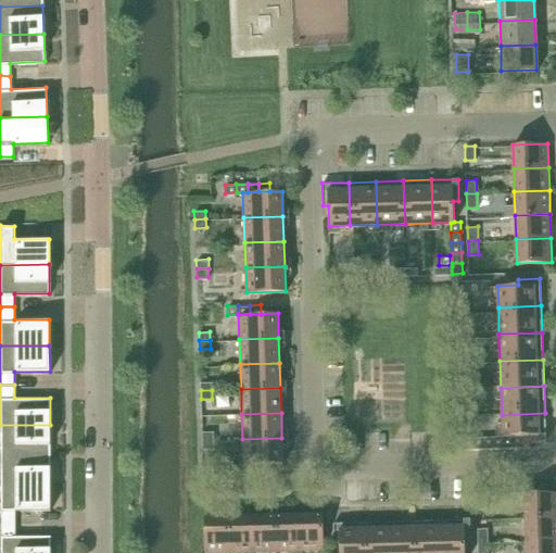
[(522,435),(523,441),(546,440),(545,413),(502,415),(503,436),(513,435),(522,435)]
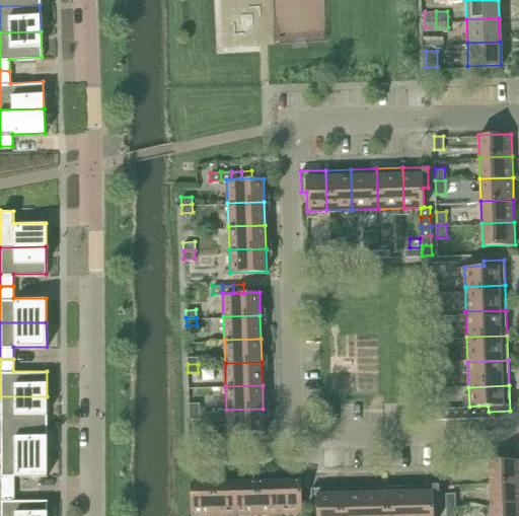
[(0,416),(0,422),(47,423),(47,396),(0,396),(1,417),(0,416)]
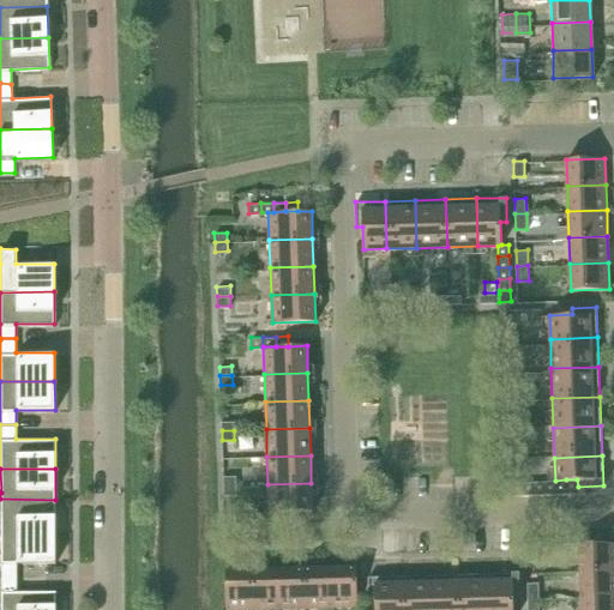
[(223,476),(224,485),(236,485),(235,475),(223,476)]
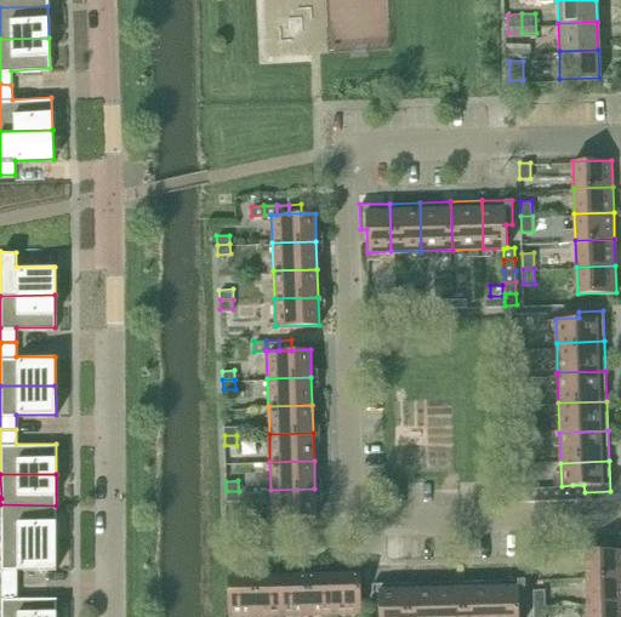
[(563,498),(574,498),(573,485),(562,486),(563,498)]
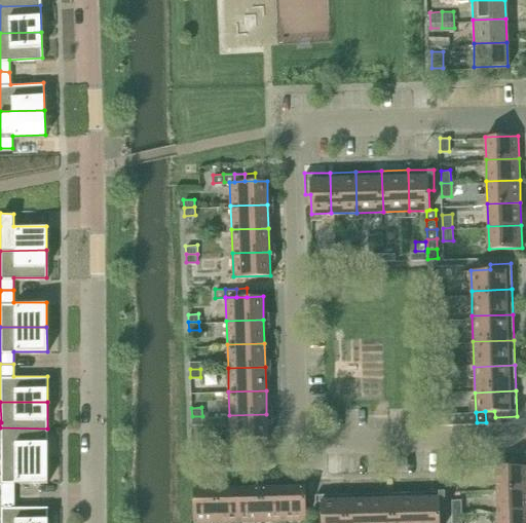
[(495,421),(495,417),(494,411),(485,411),(486,422),(495,421)]
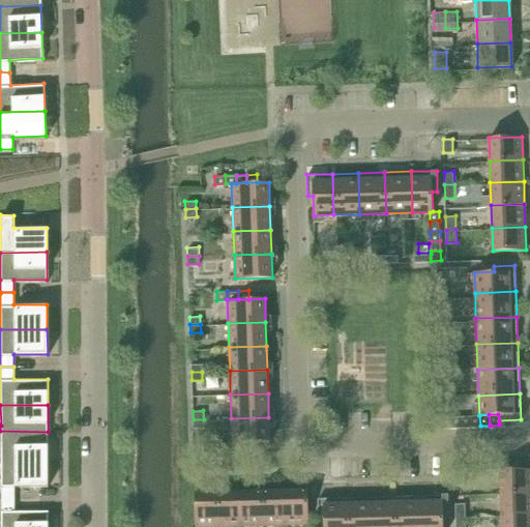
[(443,427),(452,427),(451,415),(442,416),(443,427)]
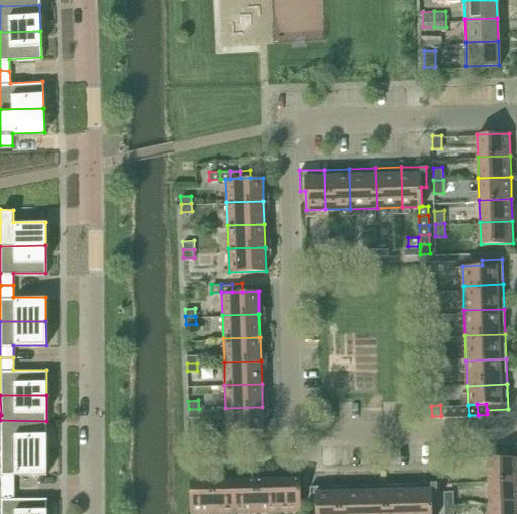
[(441,416),(450,416),(449,405),(440,405),(441,416)]
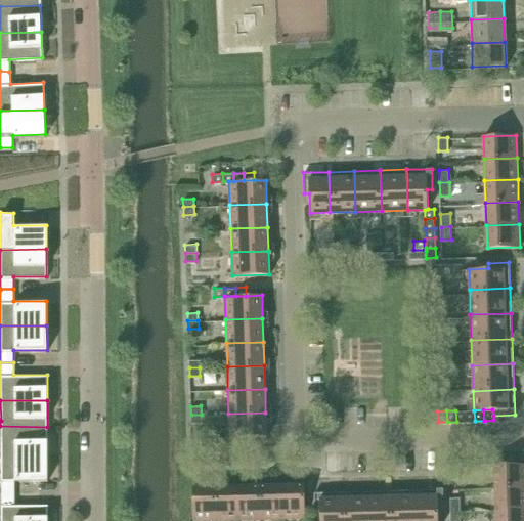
[(456,422),(466,421),(465,410),(455,410),(456,422)]
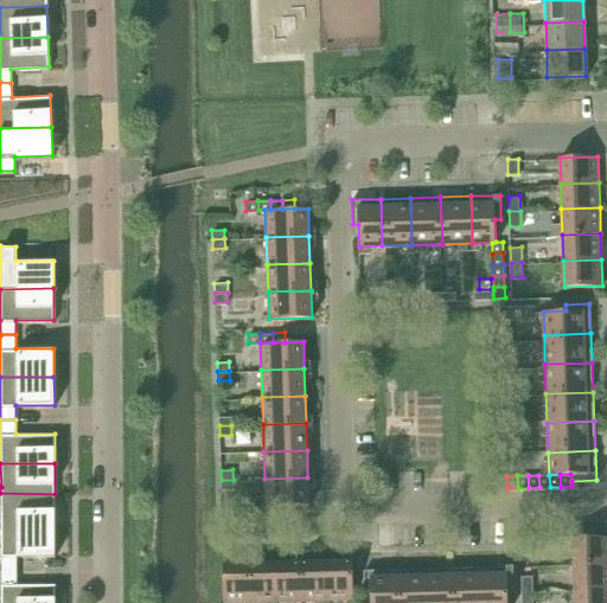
[(549,475),(538,475),(540,487),(550,487),(549,475)]
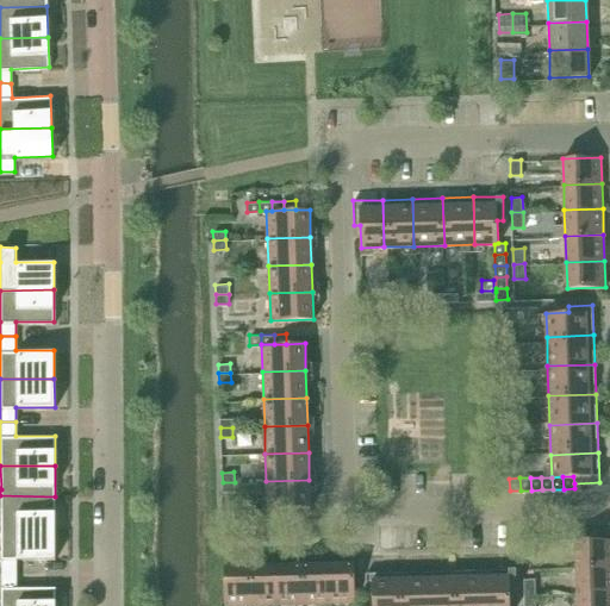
[(266,481),(267,508),(269,508),(284,507),(298,507),(310,506),(309,480),(266,481)]
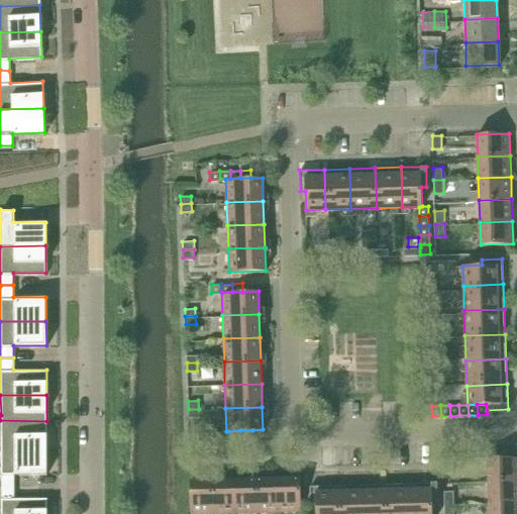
[(0,430),(1,431),(1,447),(46,446),(46,421),(0,420),(0,430)]
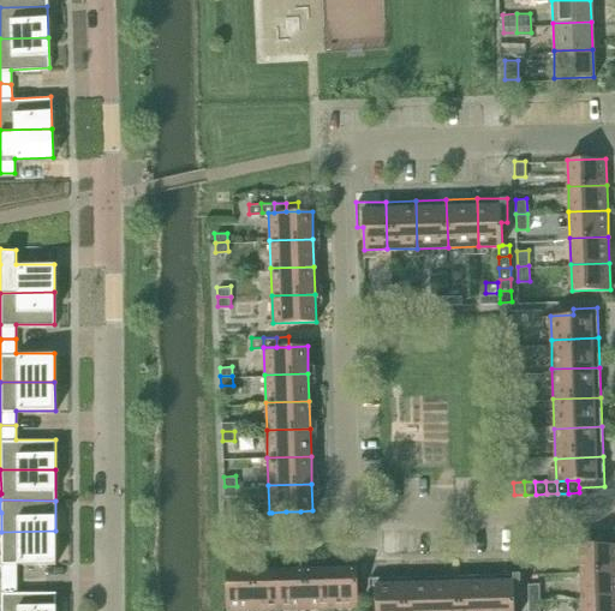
[(272,522),(286,521),(286,511),(272,513),(272,522)]
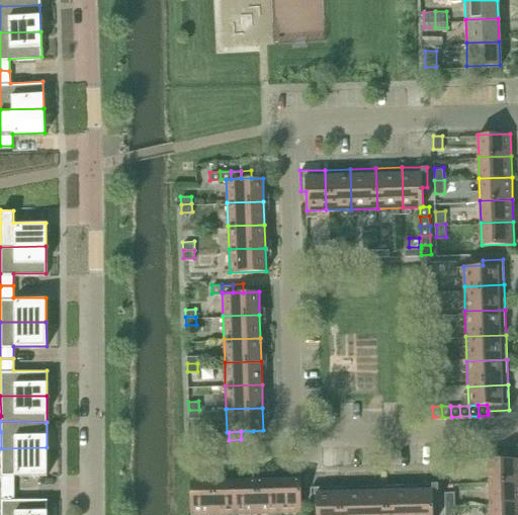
[(253,439),(253,431),(241,431),(241,439),(253,439)]
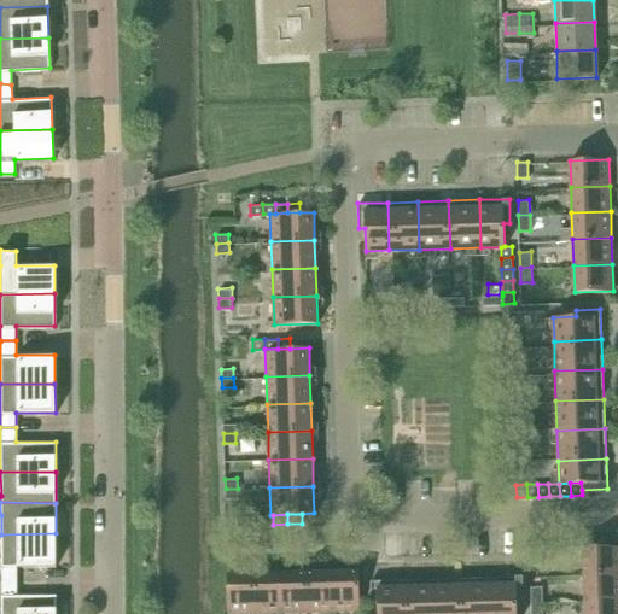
[(273,515),(270,515),(258,515),(260,525),(273,525),(273,515)]
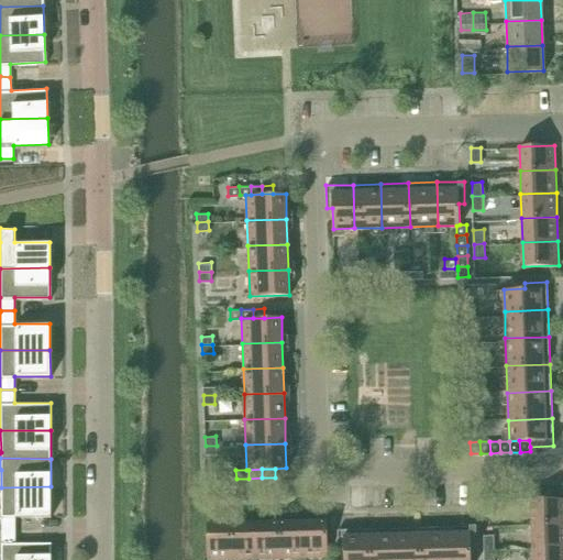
[(1,487),(1,528),(14,528),(14,515),(51,515),(51,486),(1,487)]
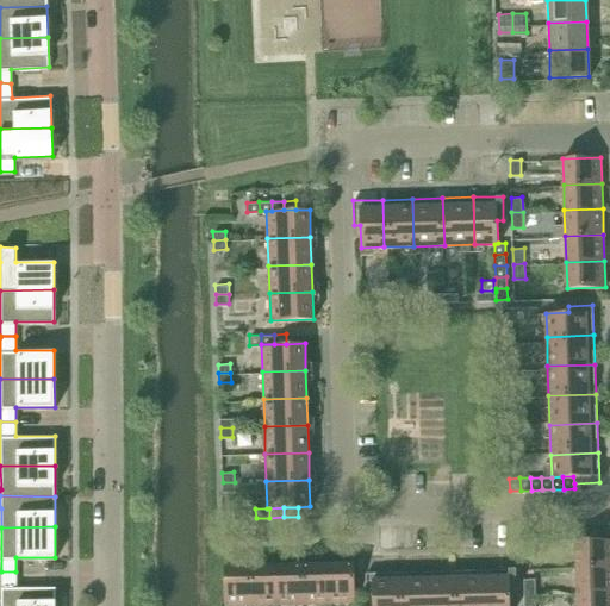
[(609,538),(576,539),(577,566),(609,564),(609,538)]
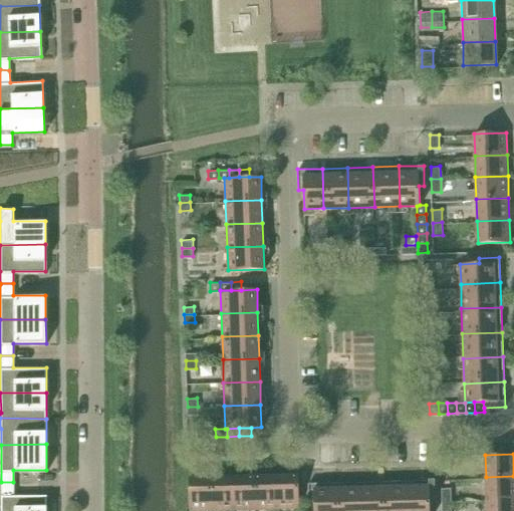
[(441,469),(450,469),(450,456),(441,456),(441,469)]
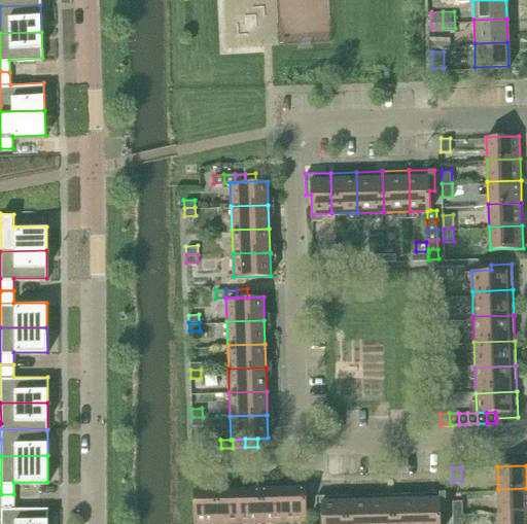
[(261,521),(284,520),(283,487),(260,488),(261,521)]
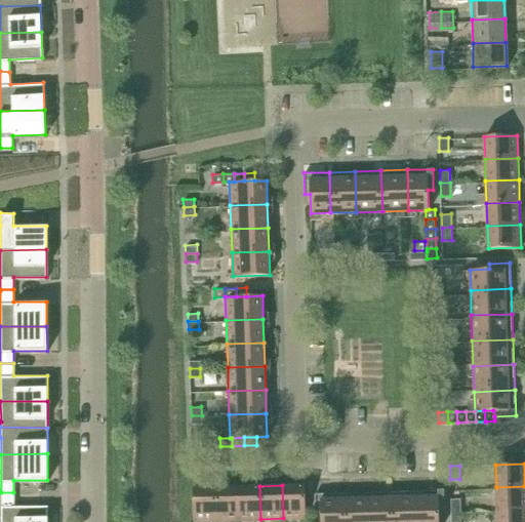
[(282,485),(283,518),(306,518),(305,485),(282,485)]
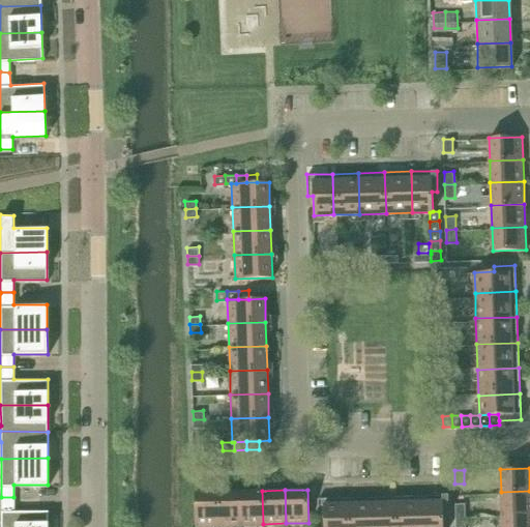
[(217,525),(240,524),(239,491),(216,492),(217,525)]
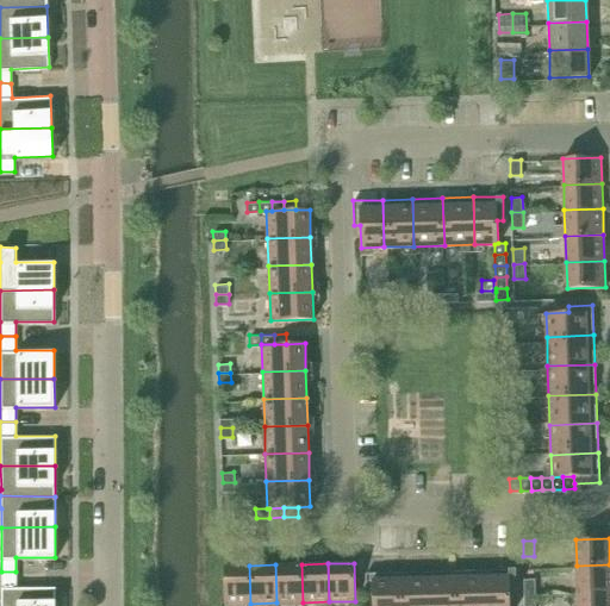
[(277,603),(303,603),(302,564),(275,564),(277,603)]
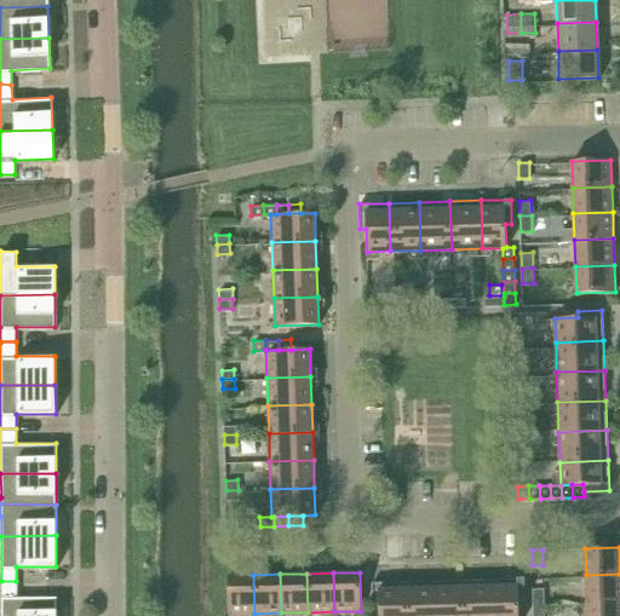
[(619,574),(586,575),(586,602),(619,599),(619,574)]
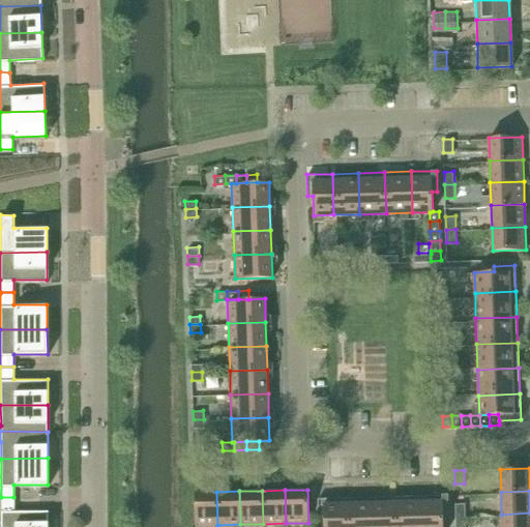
[(195,526),(217,525),(216,492),(195,492),(195,526)]
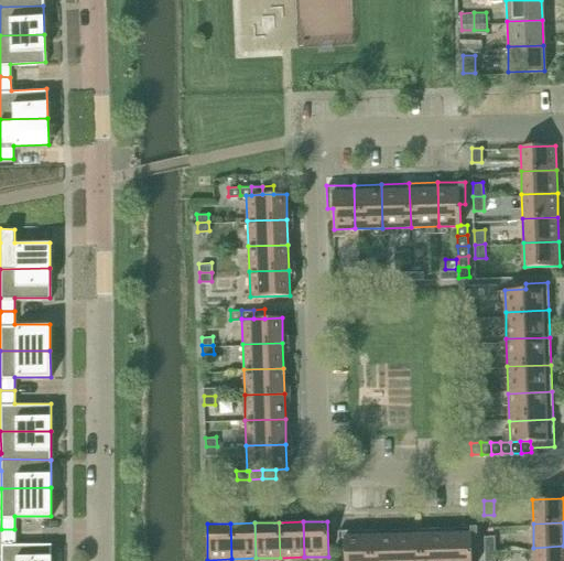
[(470,560),(472,549),(477,548),(477,526),(448,527),(449,560),(470,560)]
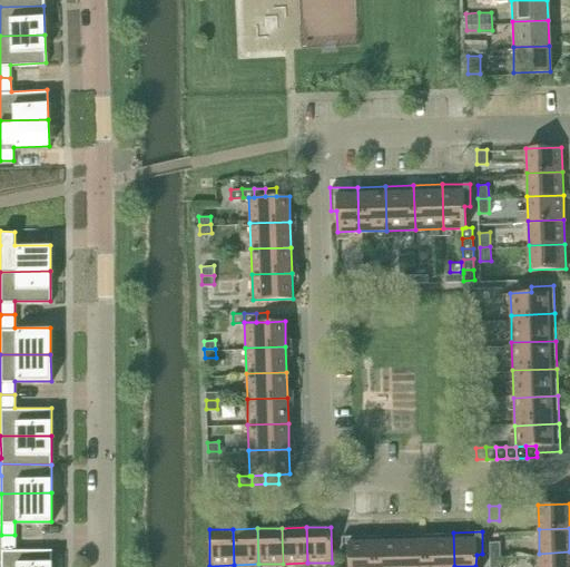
[(397,566),(426,566),(425,533),(397,534),(397,566)]
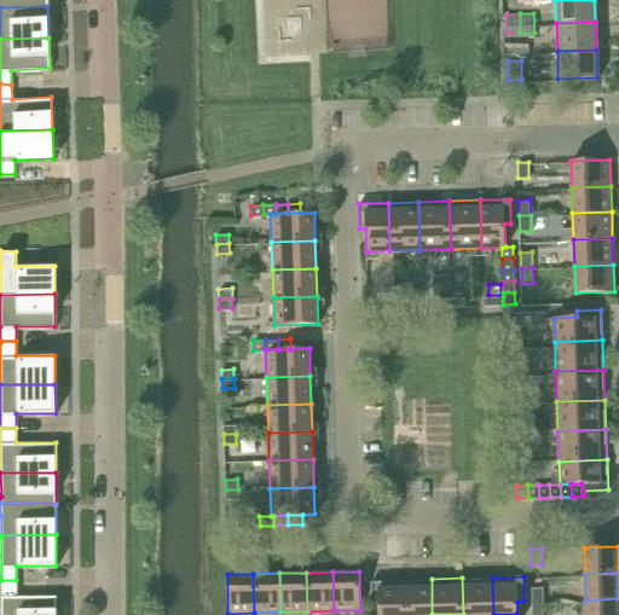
[(463,614),(493,614),(492,578),(462,578),(463,614)]
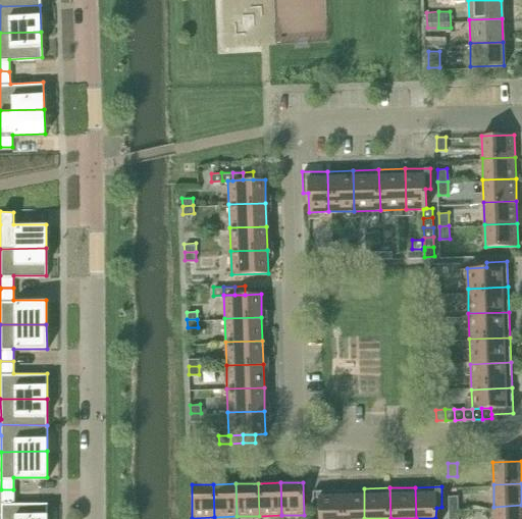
[(338,518),(364,518),(364,488),(338,489),(338,518)]
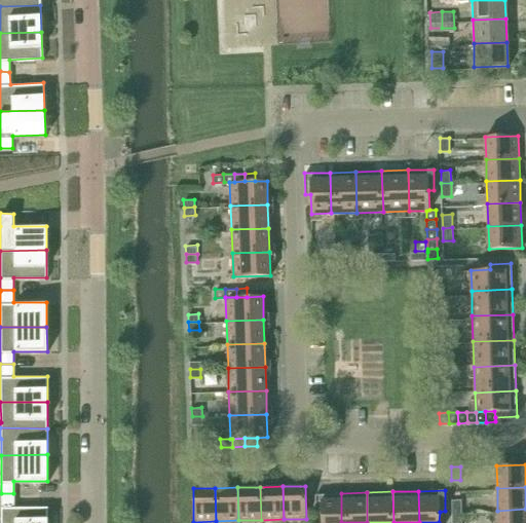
[(13,493),(1,493),(0,522),(47,522),(47,506),(13,506),(13,493)]
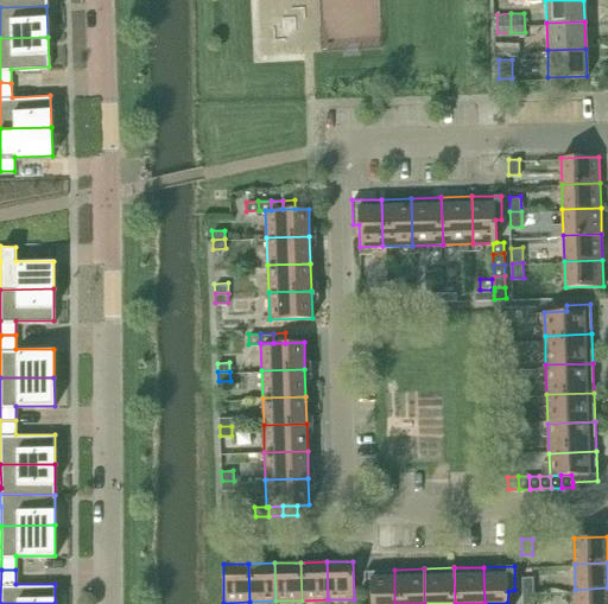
[(371,603),(394,603),(394,570),(365,570),(365,595),(372,595),(371,603)]
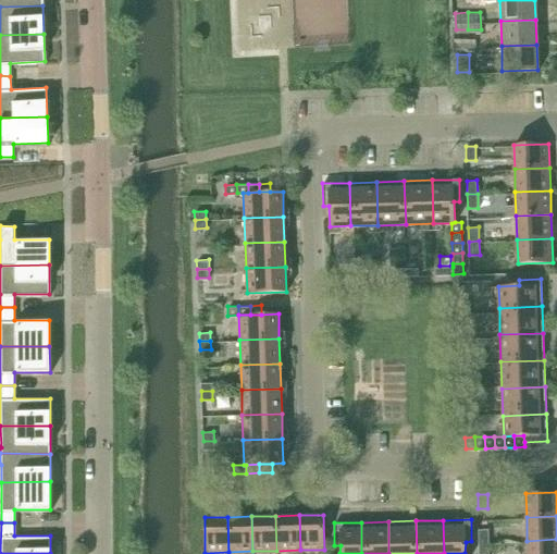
[(478,528),(479,542),(489,542),(489,528),(478,528)]
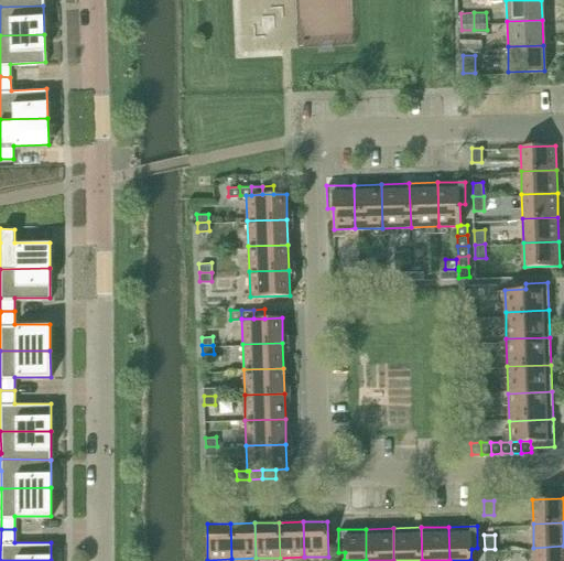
[(563,560),(563,546),(533,548),(533,560),(563,560)]
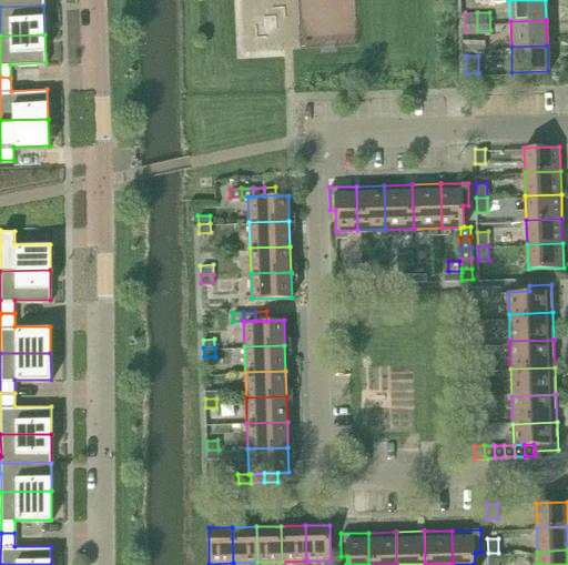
[(498,564),(498,553),(488,553),(488,564),(498,564)]
